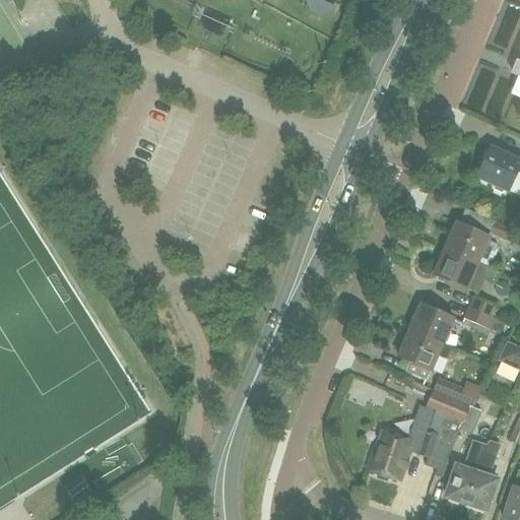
[(519,71),(510,95),(519,99),(519,71)]
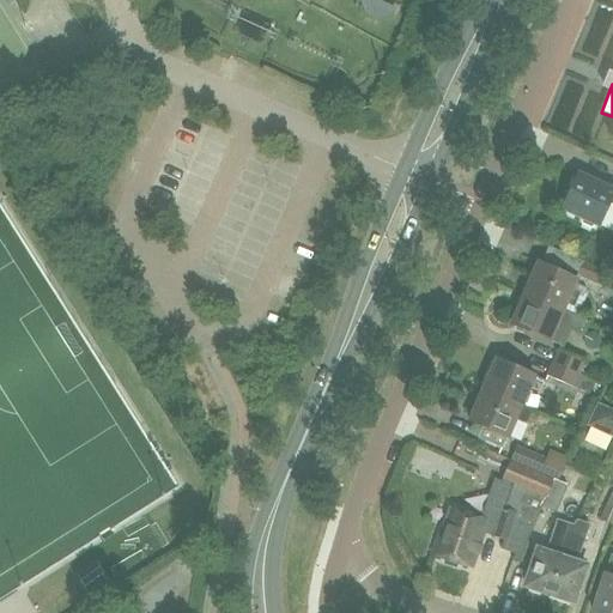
[(606,186),(580,174),(563,208),(600,226),(611,202),(612,202),(612,183),(607,182),(606,186)]
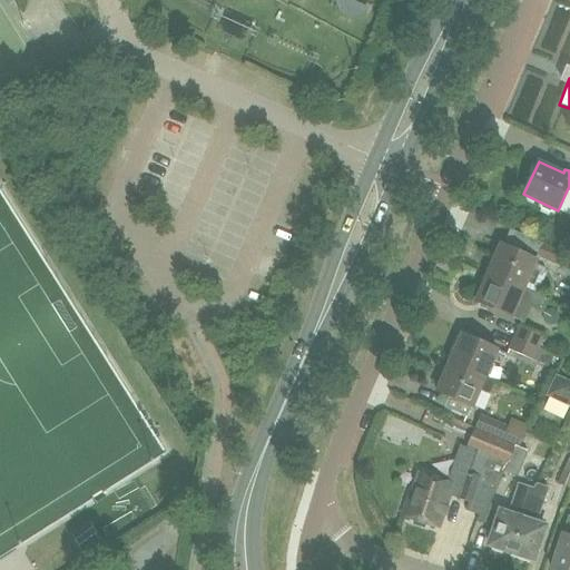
[(569,272),(569,255),(543,243),(537,257),(569,272)]
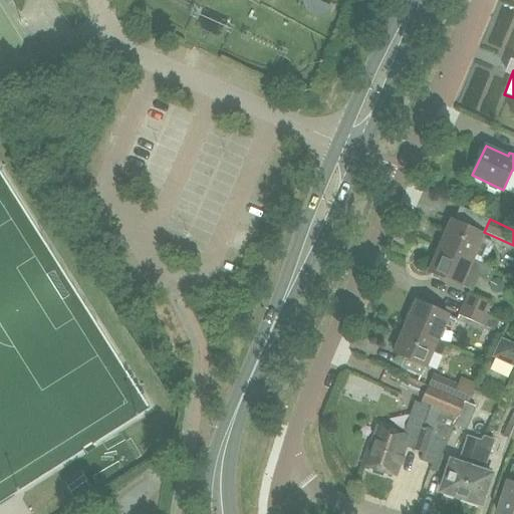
[(441,246),(483,264),(487,263),(494,248),(491,242),(481,238),(483,234),(452,221),(441,246)]
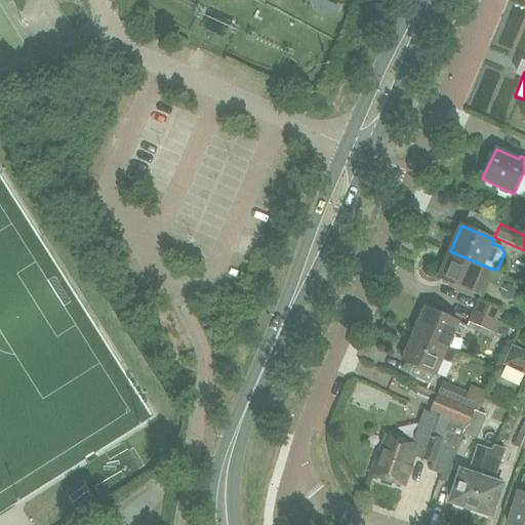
[(505,275),(493,270),(450,251),(439,278),(481,296),(488,281),(499,286),(505,275)]
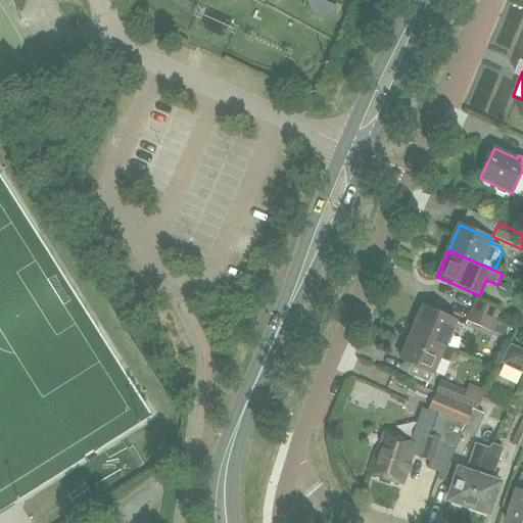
[(495,321),(495,320),(500,310),(477,299),(472,311),(495,321)]
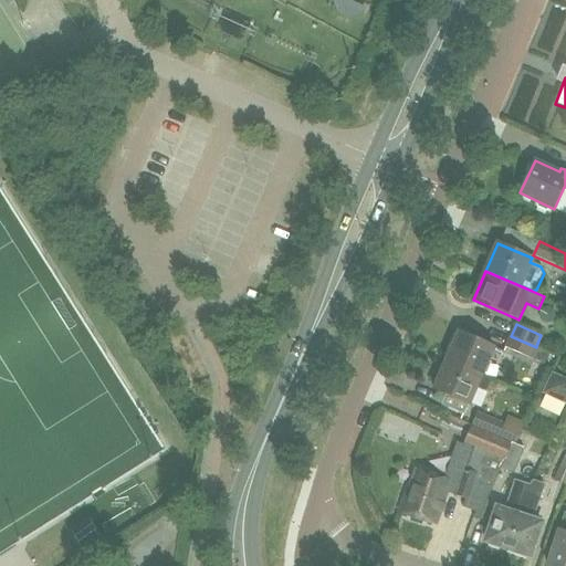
[(481,376),(493,347),(459,332),(446,362),(481,376)]
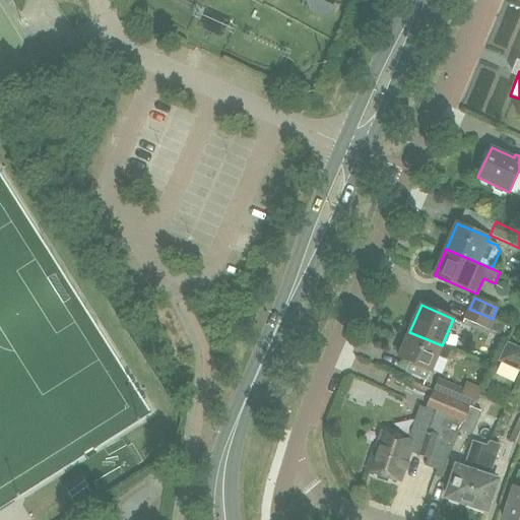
[(505,324),(493,318),(493,319),(469,309),(464,319),(488,329),(500,335),(505,324)]
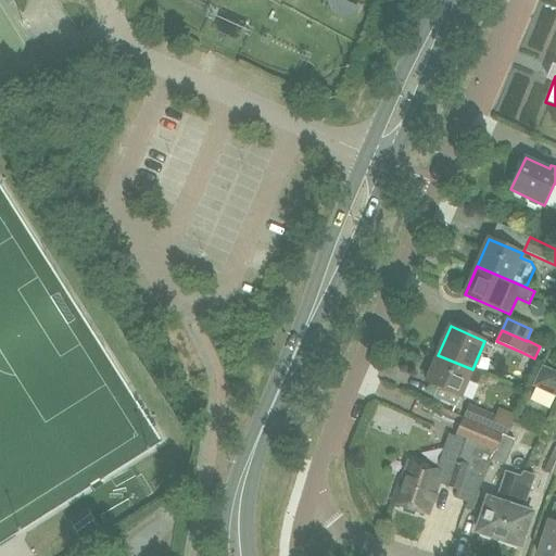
[(482,374),(472,369),(438,355),(426,382),(439,388),(434,397),(456,407),(467,380),(477,384),(482,374)]
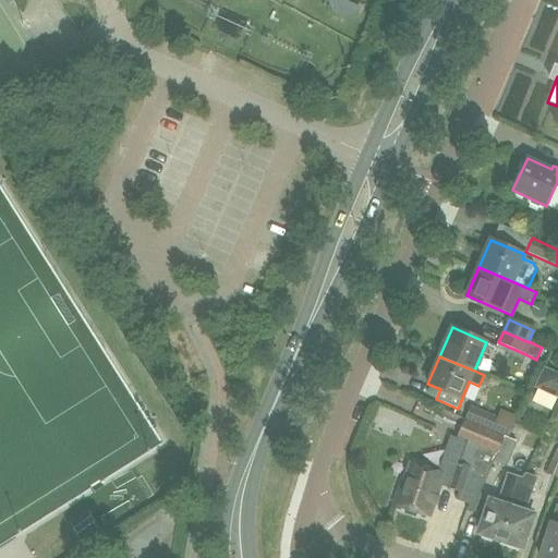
[(471,407),(464,420),(505,437),(509,438),(516,425),(498,417),(471,407)]
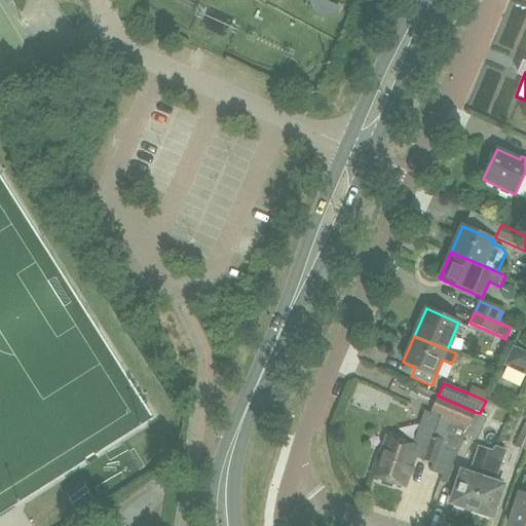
[(385,435),(372,476),(406,487),(415,458),(433,464),(430,472),(443,476),(441,482),(446,483),(451,470),(464,436),(476,412),(438,396),(431,412),(440,416),(433,437),(418,431),(414,444),(397,439),(385,435)]
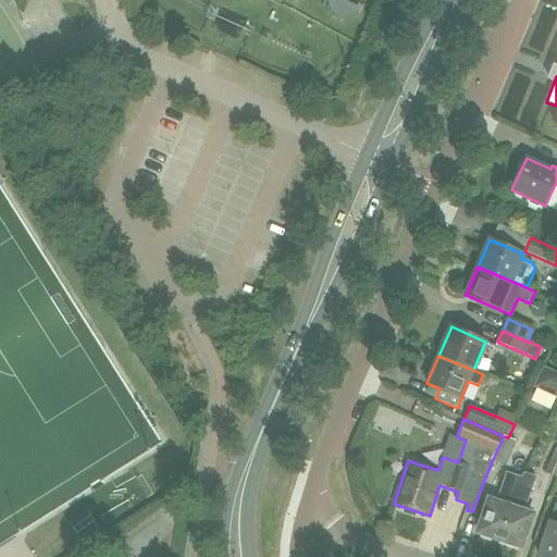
[(504,436),(492,461),(505,467),(516,441),(508,437),(504,436)]
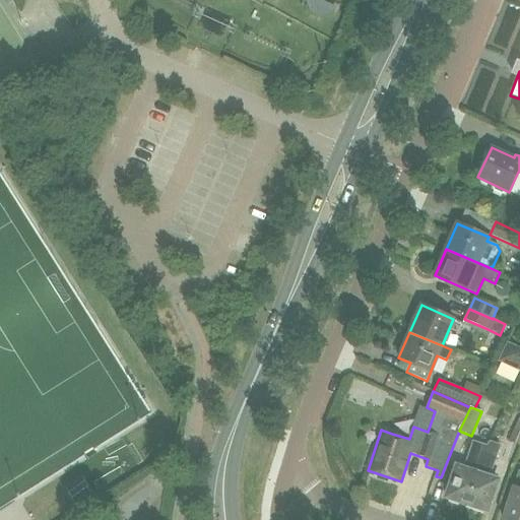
[(519,446),(519,416),(509,441),(519,446)]
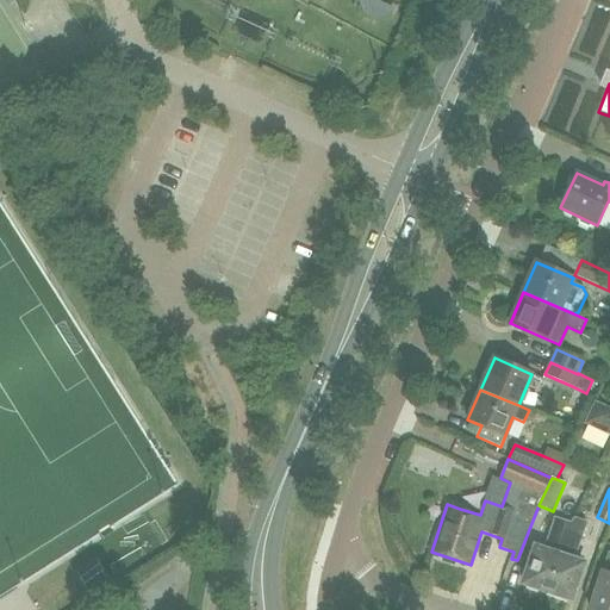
[(567,534),(572,523),(556,518),(546,548),(537,545),(523,583),(547,591),(567,534)]
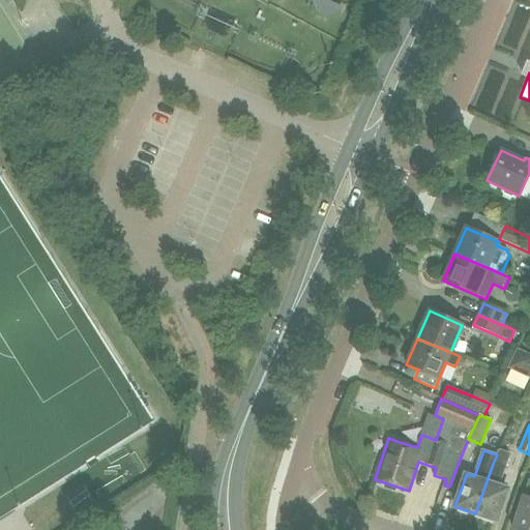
[(493,464),(475,513),(496,521),(507,488),(499,484),(509,454),(498,450),(497,454),(493,464)]
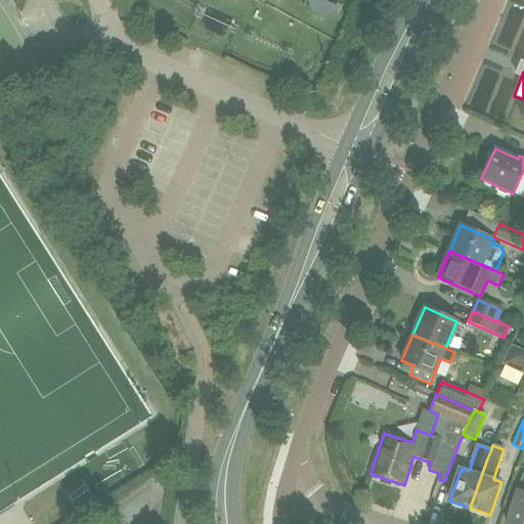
[(518,492),(507,523),(523,523),(523,477),(519,492),(518,492)]
